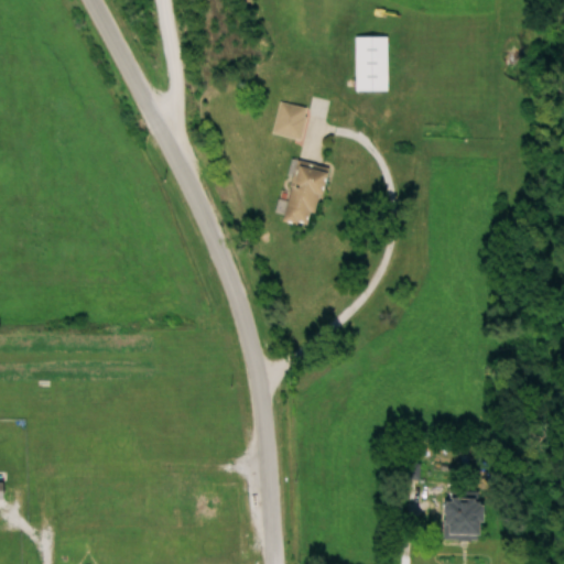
[(357,93),(390,93),(390,39),(357,39),(357,93)]
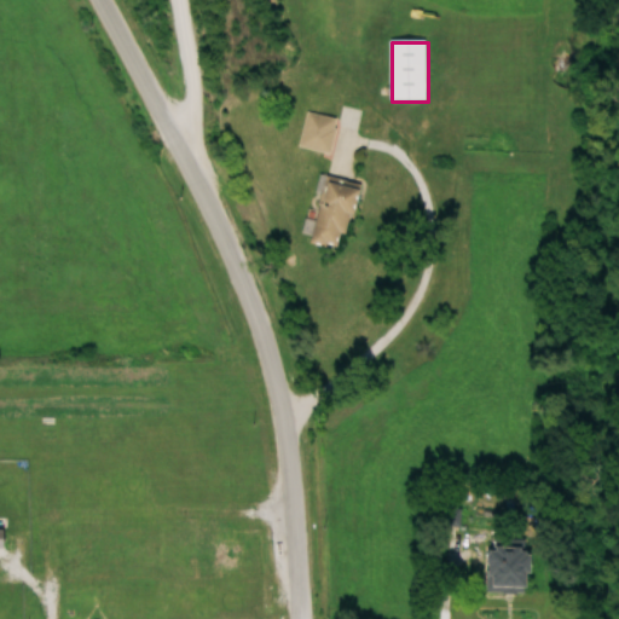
[(335,117),(305,116),(304,149),(334,150),(335,117)]
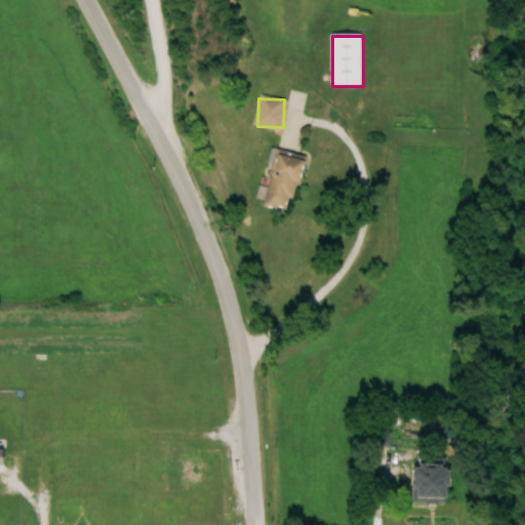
[(308,157),(278,150),(265,206),(294,213),(308,157)]
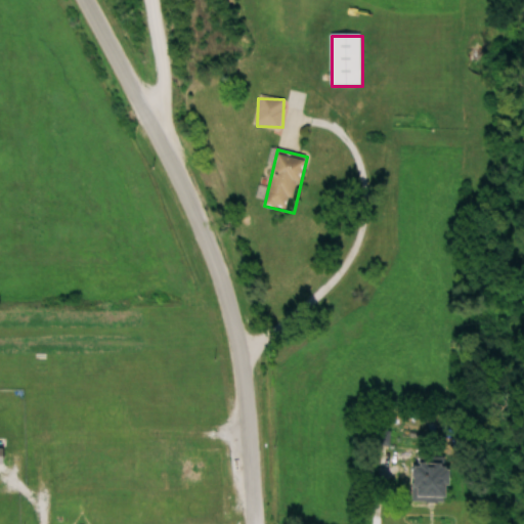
[(377,446),(390,446),(390,431),(377,431),(377,446)]
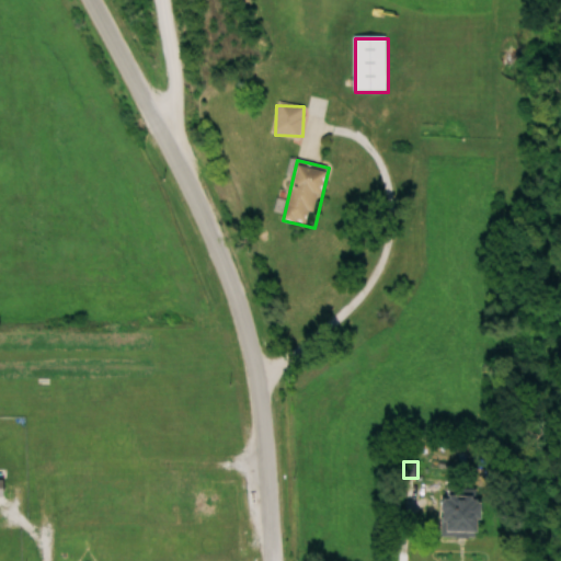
[(444,496),(444,537),(482,537),(482,496),(444,496)]
